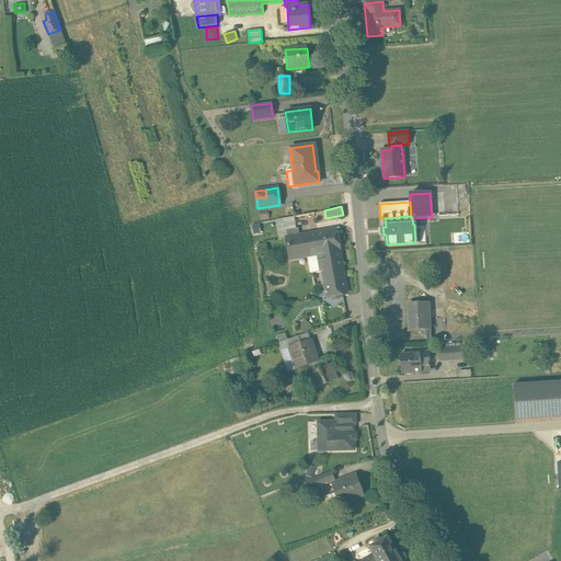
[(298,228),(286,230),(288,238),(299,236),(298,228)]
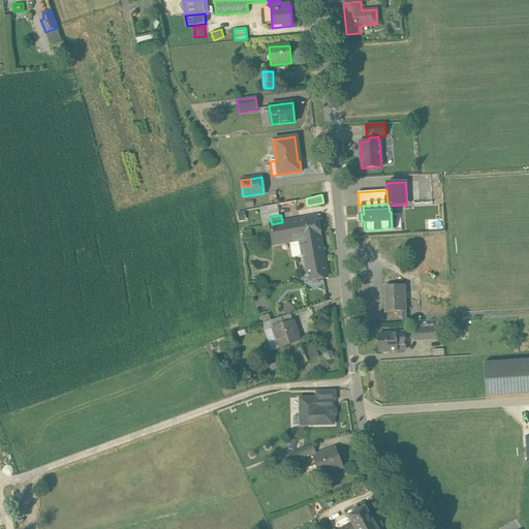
[(316,216),(292,220),(297,241),(300,240),(301,246),(308,245),(306,239),(320,236),(316,216)]
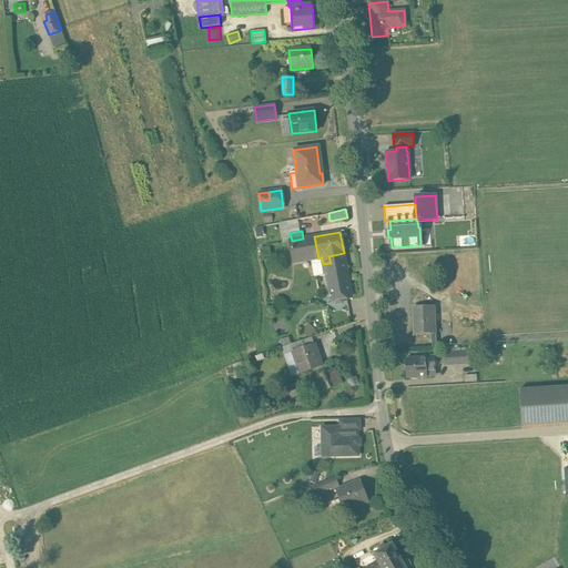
[(292,241),(290,241),(294,263),(318,259),(314,236),(303,239),(292,241)]
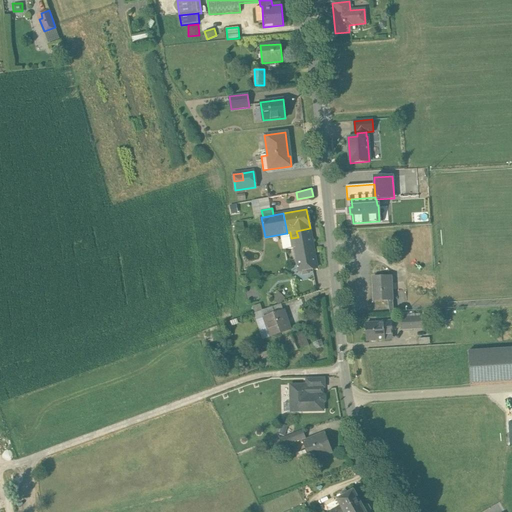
[(310,228),(296,231),(298,237),(291,238),(292,248),(288,249),(292,272),(316,268),(309,229),(310,229),(310,228)]
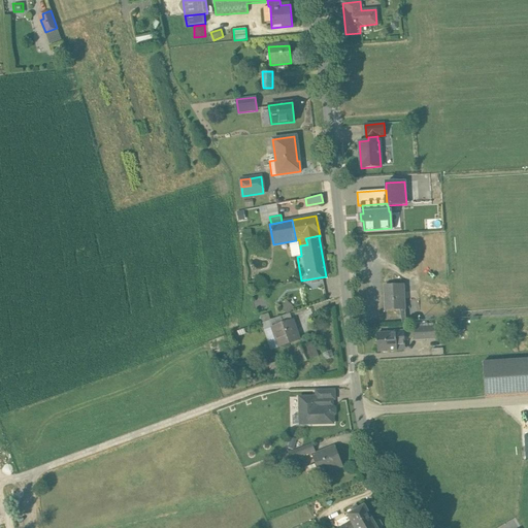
[(404,284),(385,285),(387,310),(400,309),(400,314),(404,314),(404,309),(405,309),(404,284)]
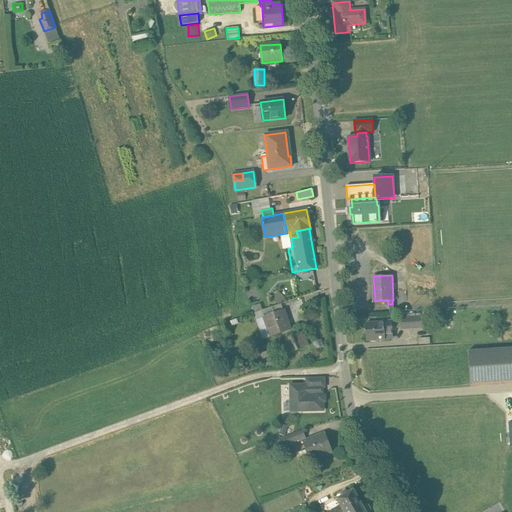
[(252,306),(254,311),(262,309),(260,303),(252,306)]
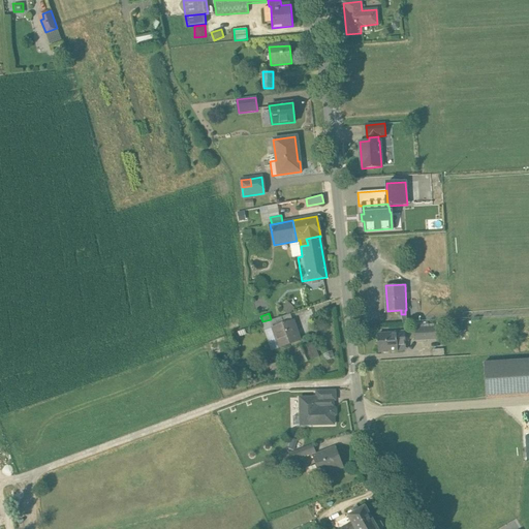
[(281,317),(262,323),(266,332),(273,329),(273,328),(283,324),(281,317)]
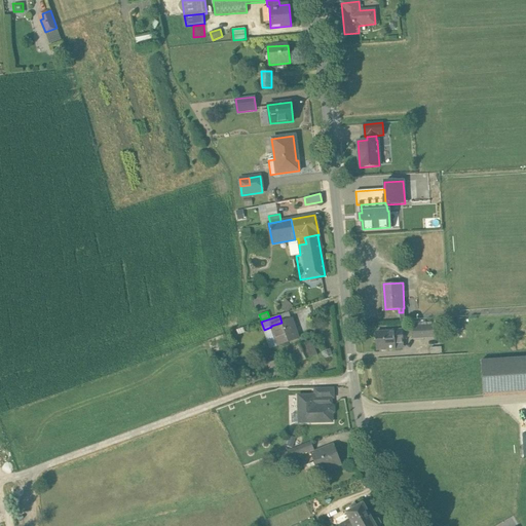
[(291,318),(282,322),(289,342),(298,339),(291,318)]
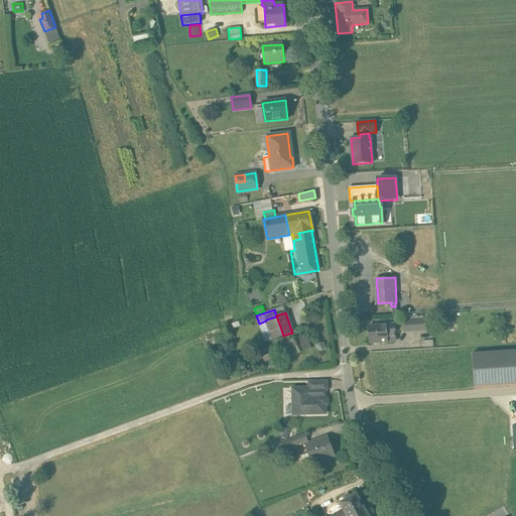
[(266,320),(259,324),(265,343),(283,336),(276,315),(276,316),(266,319),(266,320)]
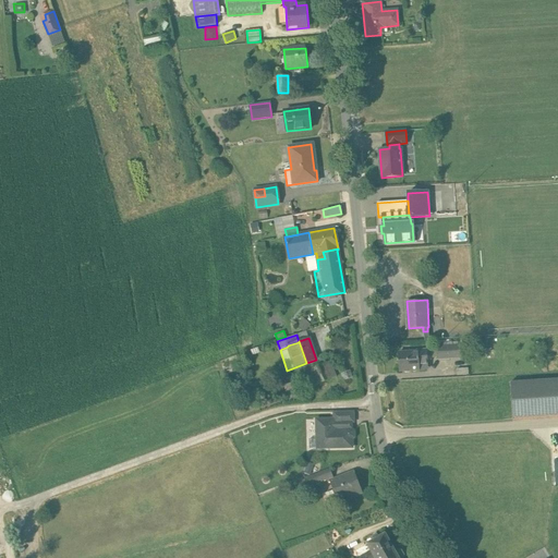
[(460,346),(437,347),(437,350),(438,358),(438,359),(460,358),(460,346)]
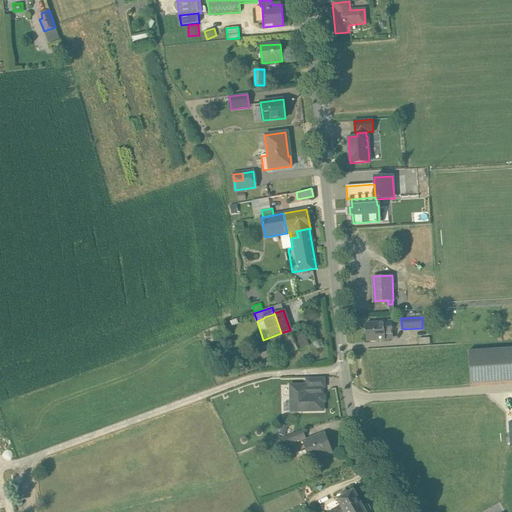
[(382,322),(365,323),(366,341),(385,340),(392,339),(392,328),(398,328),(397,321),(391,321),(382,321),(382,322)]
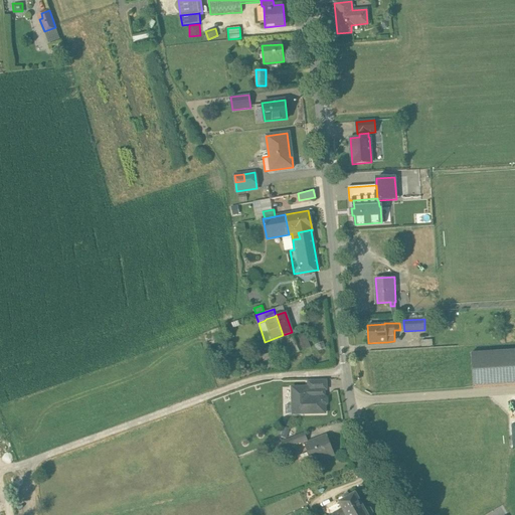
[(304,334),(289,340),(295,354),(310,347),(304,334)]
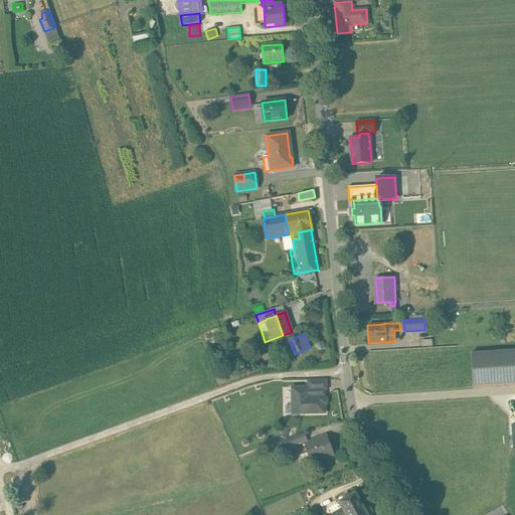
[(289,340),(282,343),(288,357),(295,354),(289,340)]
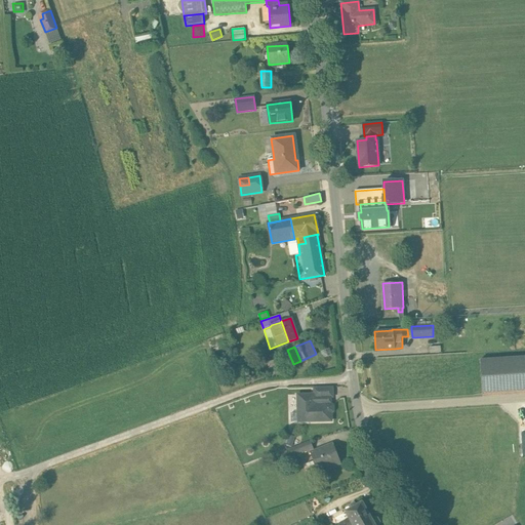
[(524,356),(480,360),(482,394),(524,391),(524,356)]
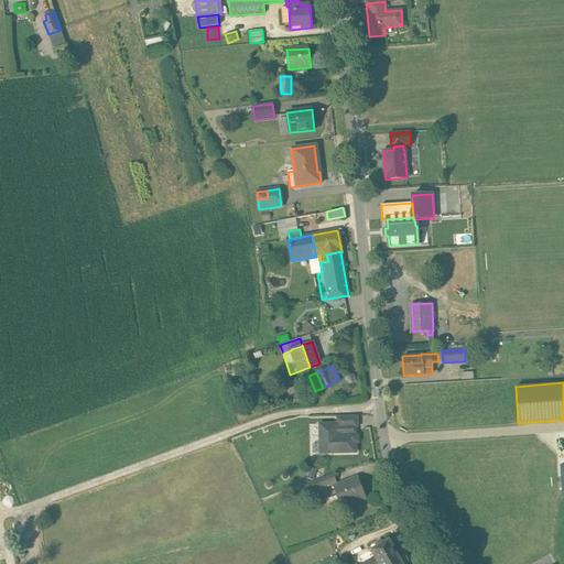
[(302,387),(288,389),(289,402),(304,400),(302,387)]
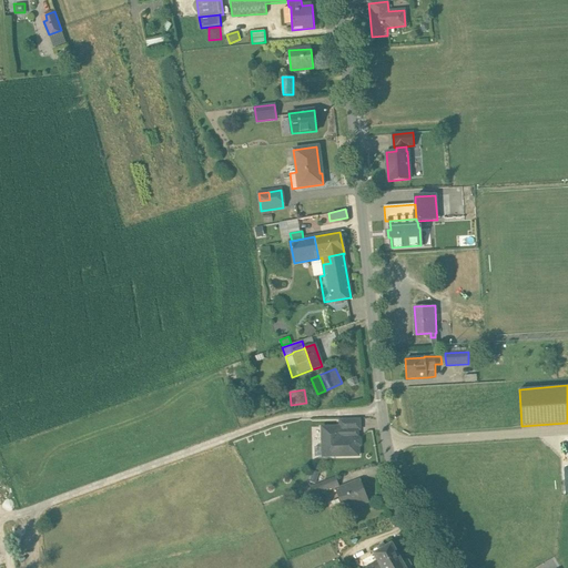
[(359,421),(340,421),(340,427),(353,427),(353,429),(359,429),(359,421)]
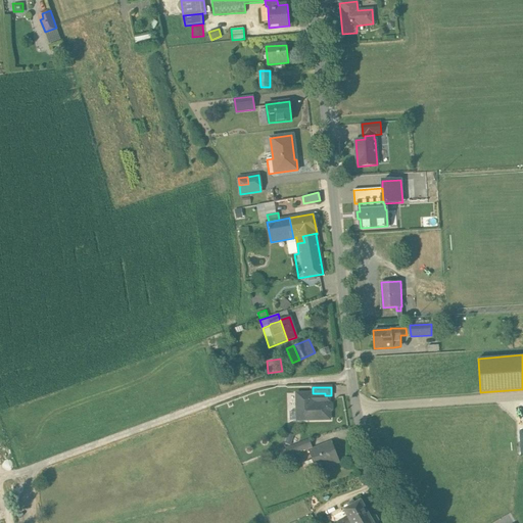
[(313,393),(296,393),(297,412),(305,412),(305,420),(330,420),(330,412),(332,410),(332,405),(329,402),(329,401),(325,401),(325,395),(325,393),(313,393)]
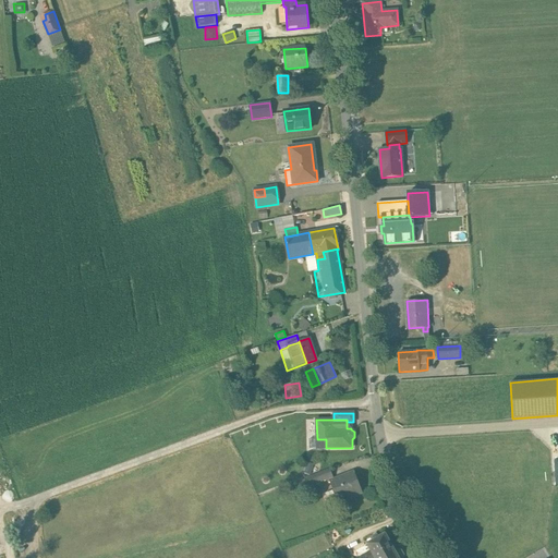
[(307,463),(304,473),(310,475),(313,464),(307,463)]
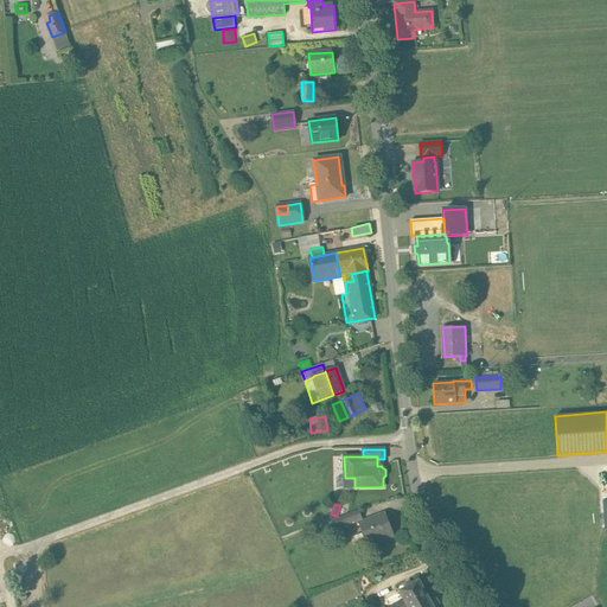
[(359,511),(343,517),(345,525),(362,518),(359,511)]
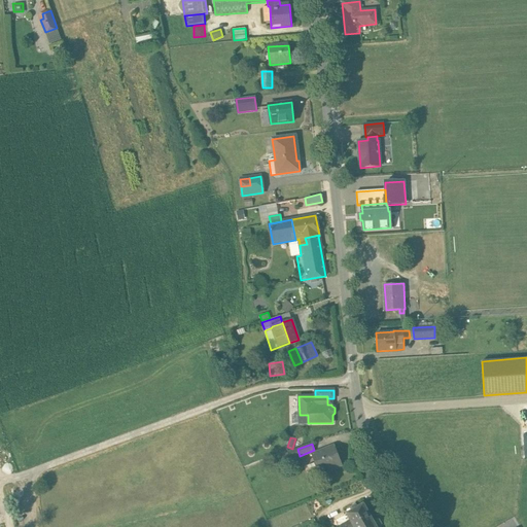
[(332,446),(311,455),(319,476),(341,466),(332,446)]
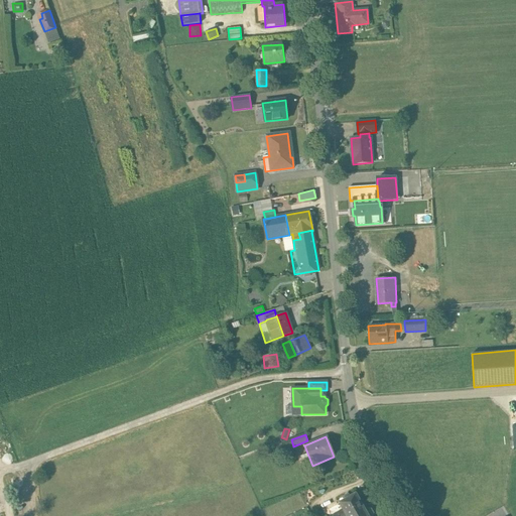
[(291,439),(280,443),(283,450),(293,446),(291,439)]
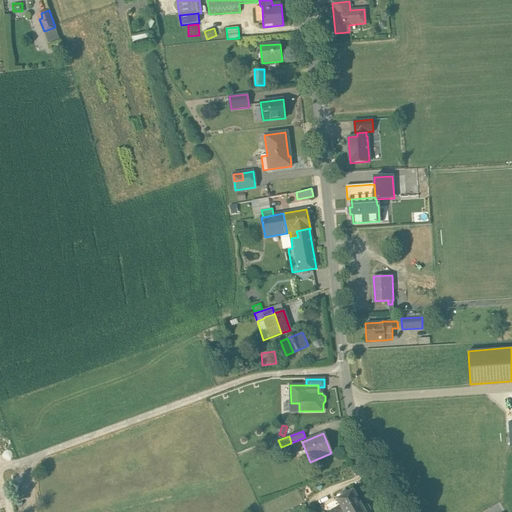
[(347,494),(345,490),(341,492),(343,496),(337,499),(340,506),(343,510),(359,501),(353,490),(347,494)]
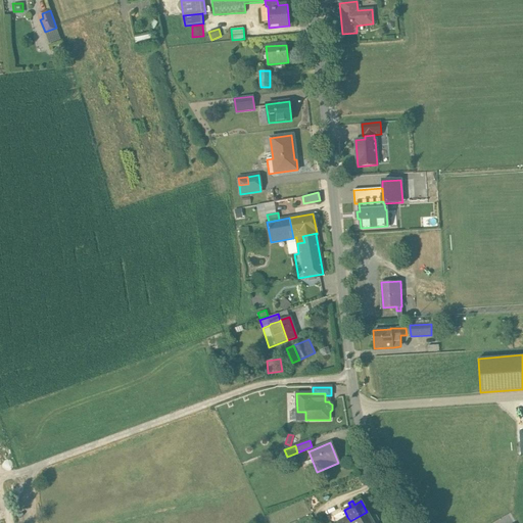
[(367,512),(350,521),(350,522),(369,522),(377,518),(376,516),(373,515),(370,517),(367,512)]
